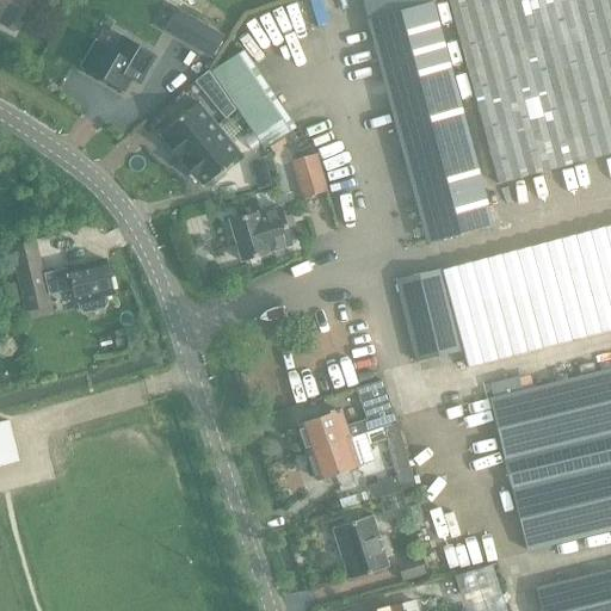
[(0,0),(0,23),(13,31),(29,0),(0,0)]
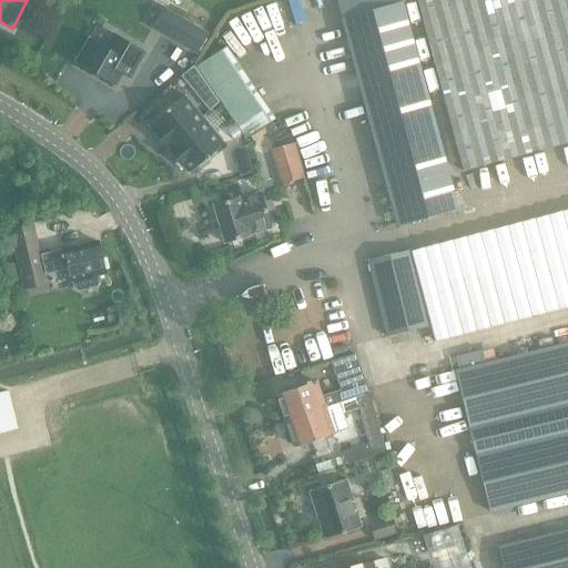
[(402,3),(341,20),(397,226),(457,210),(416,58),(430,53),(463,171),(567,142),(567,0),(416,0),(419,9),(404,13),(402,3)]
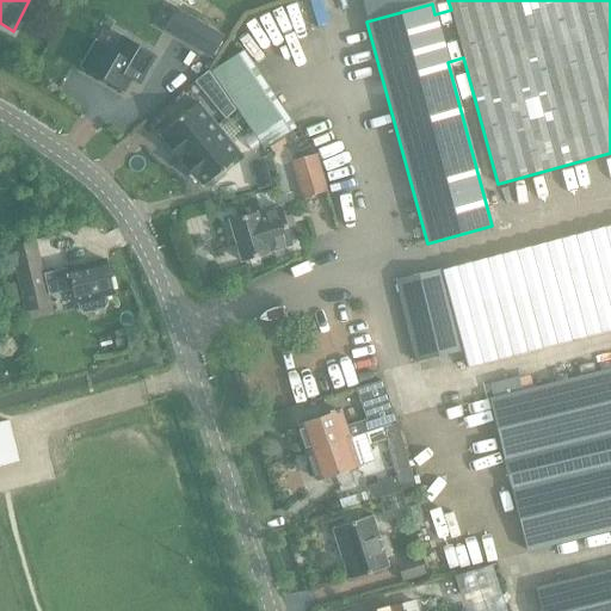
[(223,39),(189,19),(179,37),(213,57),(223,39)]
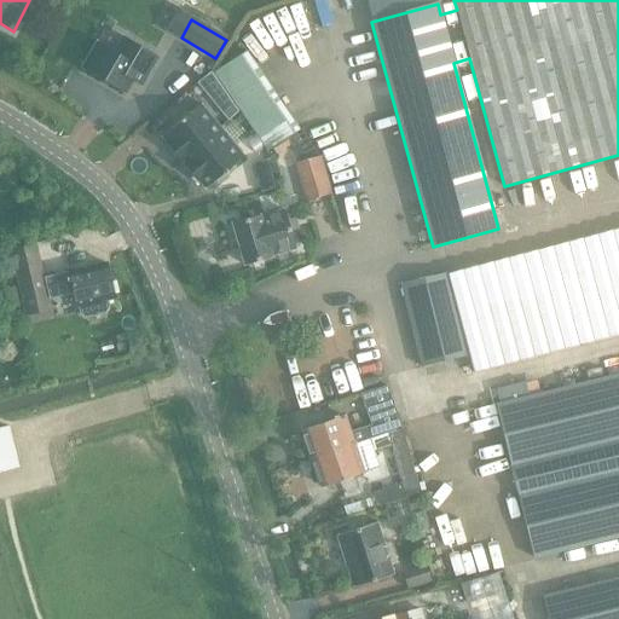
[(97,42),(81,69),(125,94),(132,81),(140,86),(157,58),(122,38),(114,52),(97,42)]
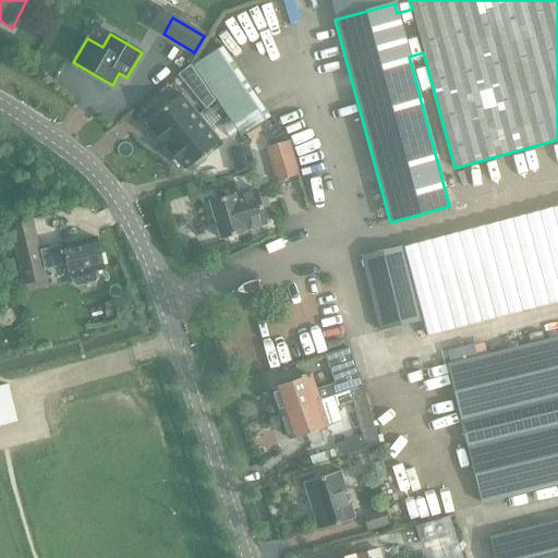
[(270,118),(221,46),(193,65),(241,137),(245,134),(258,125),(270,118)]
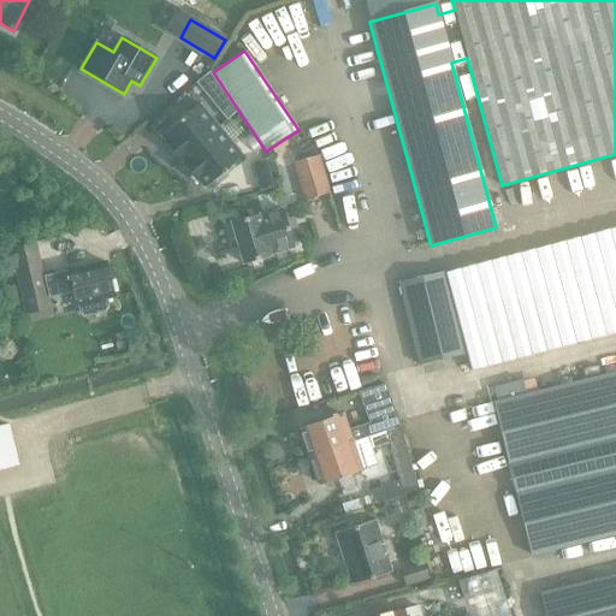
[(219,86),(207,95),(217,107),(227,99),(219,86)]
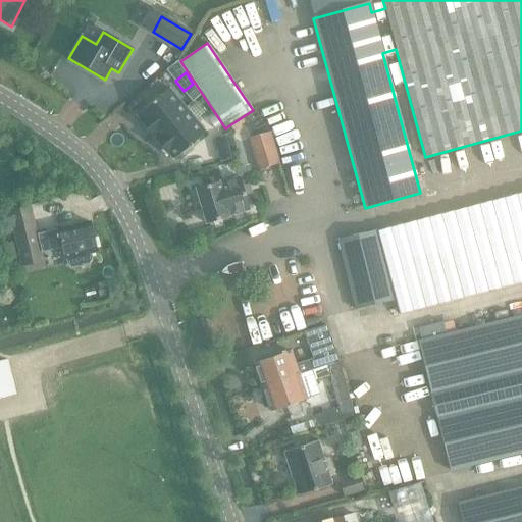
[(169,88),(136,115),(140,119),(139,120),(168,156),(169,155),(172,159),(205,132),(187,110),(169,88)]
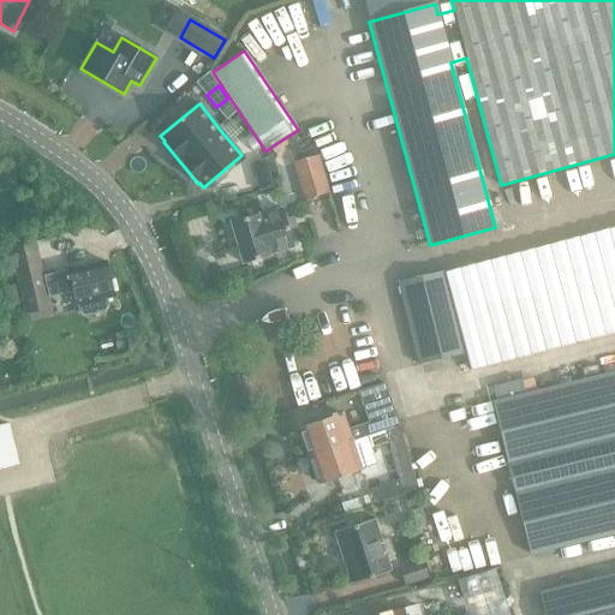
[(285,138),(270,148),(274,154),(288,143),(285,138)]
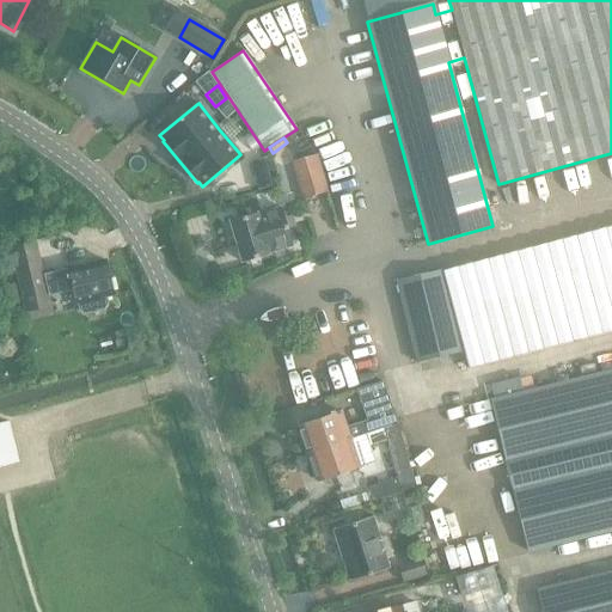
[(317,155),(298,161),(291,164),(301,201),(328,193),(317,155)]
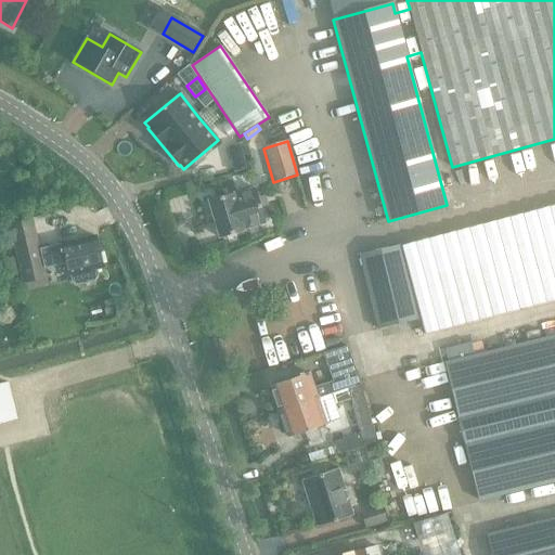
[(231,162),(234,173),(247,170),(244,157),(231,162)]
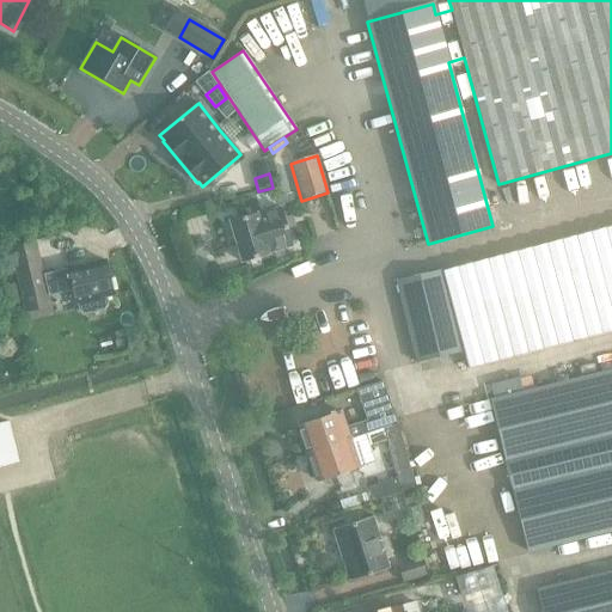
[(242,263),(268,255),(268,254),(292,246),(281,208),(257,215),(256,214),(230,221),(242,263)]
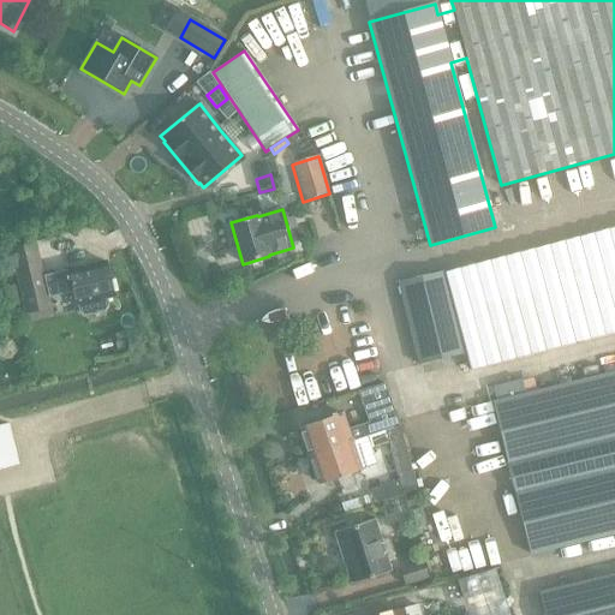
[(614,227),(445,273),(443,272),(398,285),(419,366),(466,353),(471,370),(614,332),(614,227)]
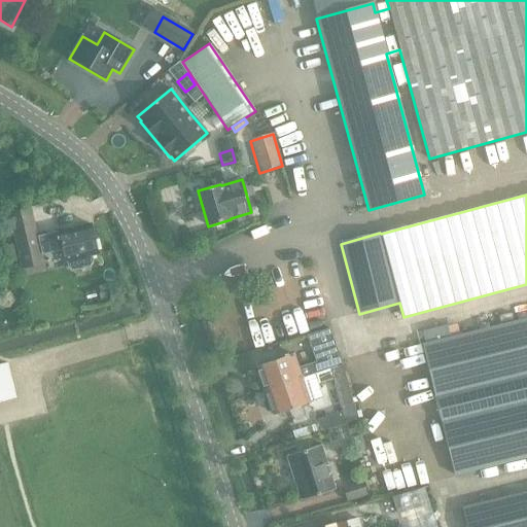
[(34,220),(13,225),(22,258),(41,254),(62,249),(66,262),(66,261),(68,268),(73,271),(90,267),(93,262),(91,256),(97,254),(90,224),(38,237),(34,220)]
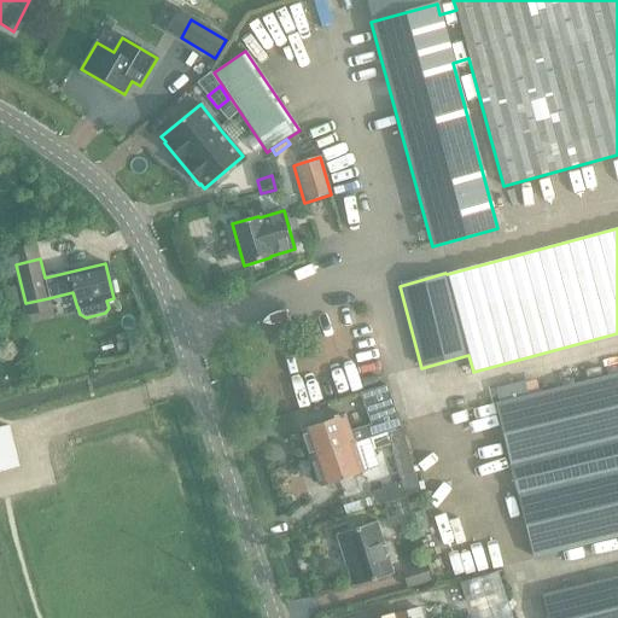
[(532,558),(617,536),(617,373),(526,396),(499,403),(495,403),(532,558)]
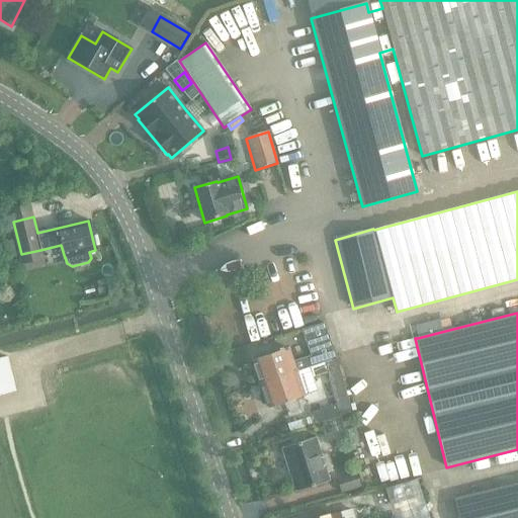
[(439,321),(415,326),(418,338),(441,332),(439,321)]
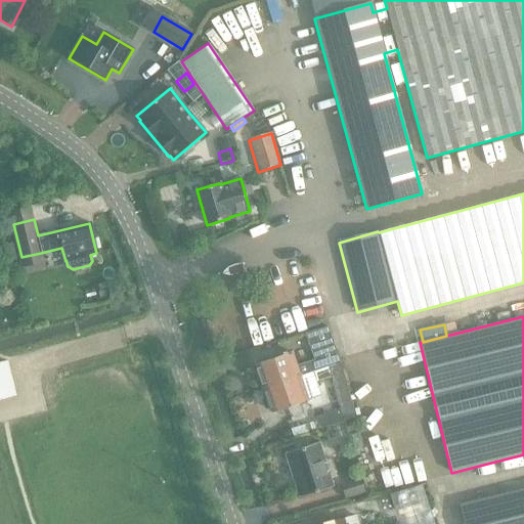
[(339,363),(330,333),(328,326),(305,334),(314,361),(297,367),(292,353),(256,365),(257,368),(256,372),(258,377),(261,379),(264,388),(322,368),(324,377),(341,369),(339,363)]
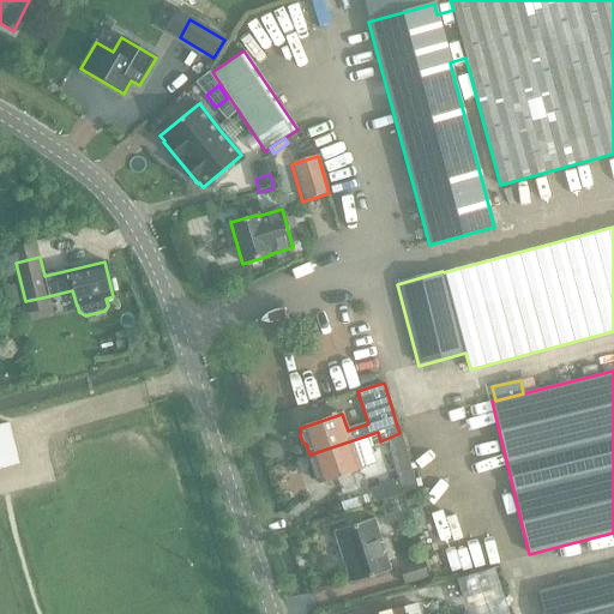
[(0,468),(18,464),(8,423),(0,425),(0,468)]
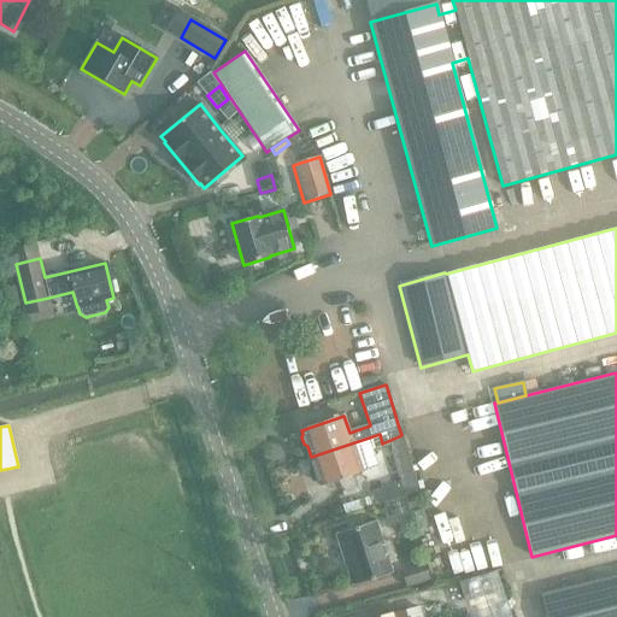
[(419,492),(401,435),(382,444),(380,434),(311,457),(315,469),(313,472),(316,479),(319,481),(321,485),(377,464),(372,451),(389,445),(400,481),(371,491),(376,505),(419,492)]
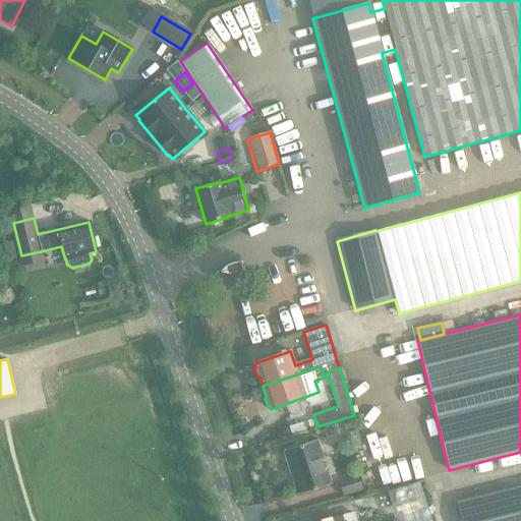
[(298,495),(331,483),(316,439),(284,450),(298,495)]
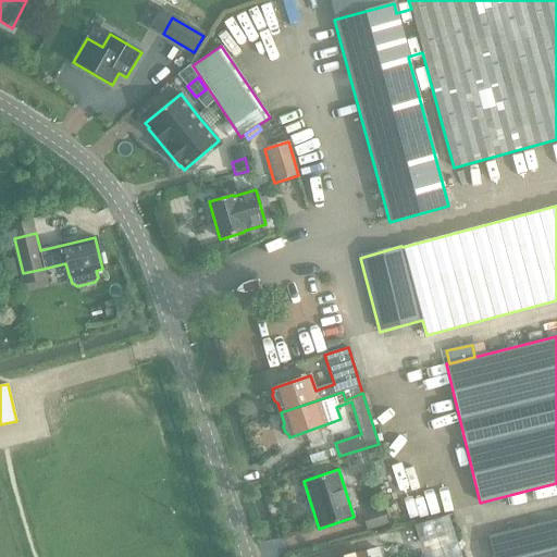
[(383,507),(361,515),(367,531),(388,523),(383,507)]
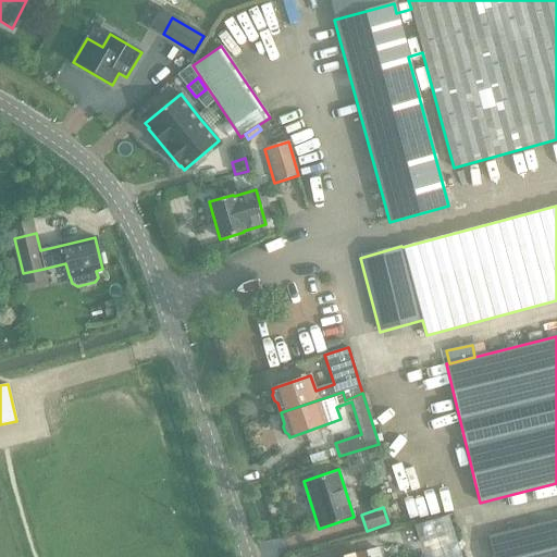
[(460,556),(447,517),(415,528),(423,556),(460,556)]
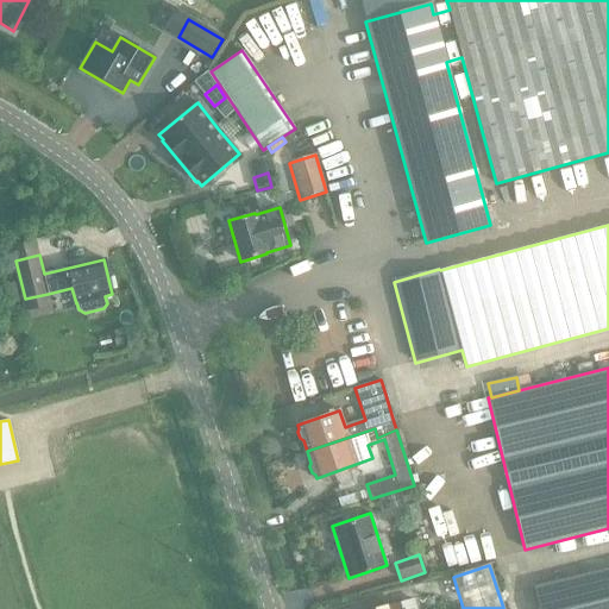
[(608,608),(608,569),(534,588),(539,608),(608,608)]
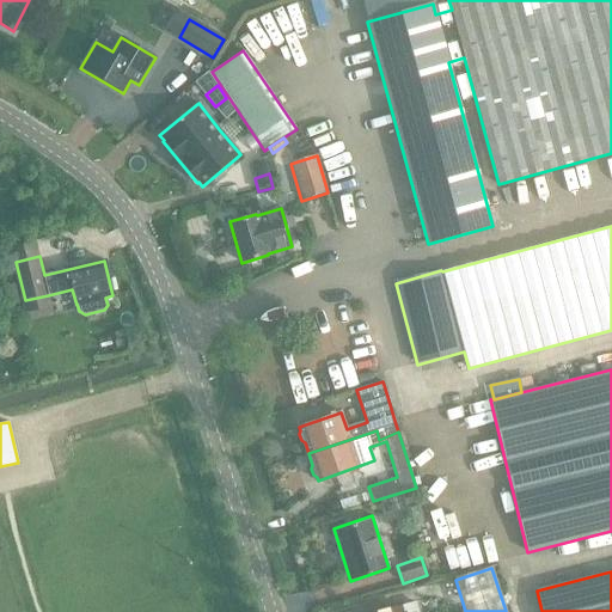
[(416,611),(415,601),(373,611),(416,611)]
